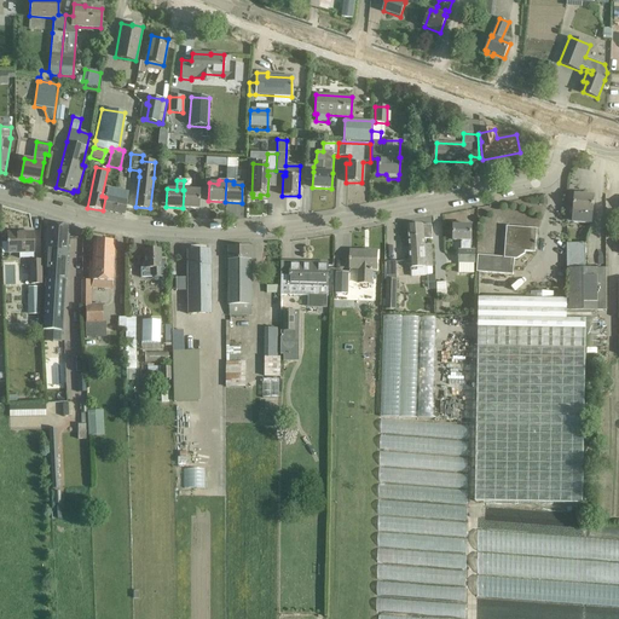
[(105,197),(103,210),(123,215),(127,201),(128,192),(108,187),(105,197)]
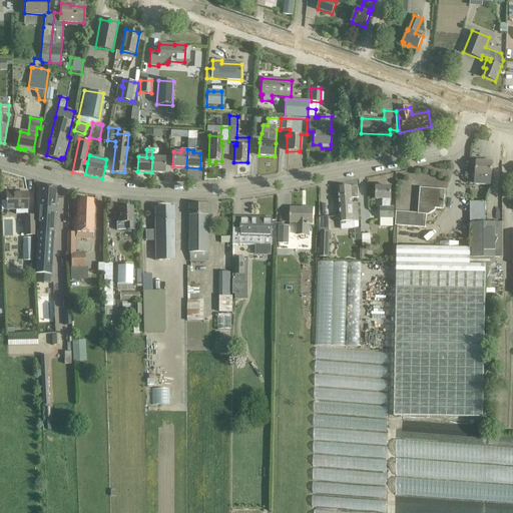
[(152,157),(151,172),(164,173),(165,158),(152,157)]
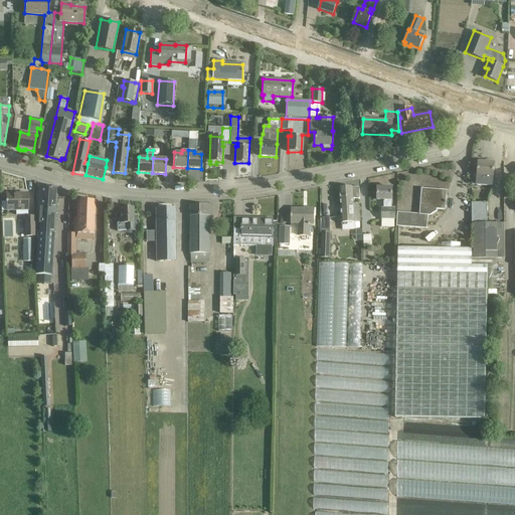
[(478,169),(471,169),(471,184),(477,185),(492,186),(493,177),(494,164),(478,163),(478,169)]
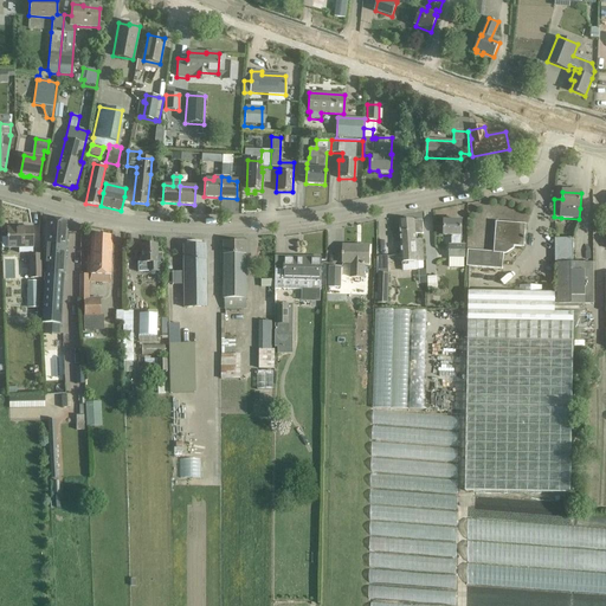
[(453,221),(453,219),(447,219),(447,221),(444,221),(444,236),(452,236),(452,245),(449,245),(449,258),(465,258),(465,245),(461,245),(461,236),(462,236),(462,221),(453,221)]
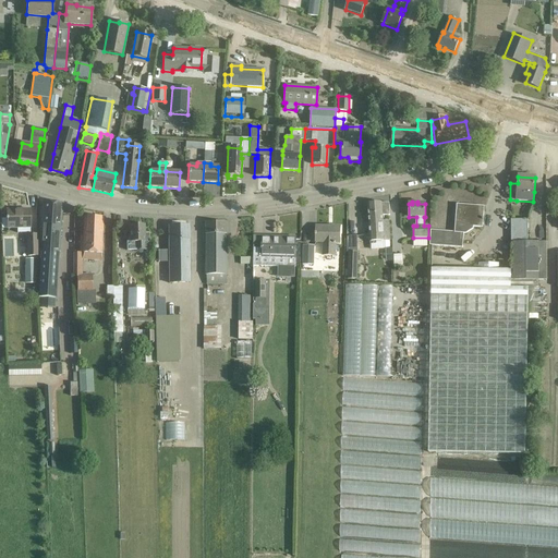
[(39,287),(38,298),(56,299),(57,288),(59,252),(62,204),(43,203),(39,251),(41,251),(39,287)]
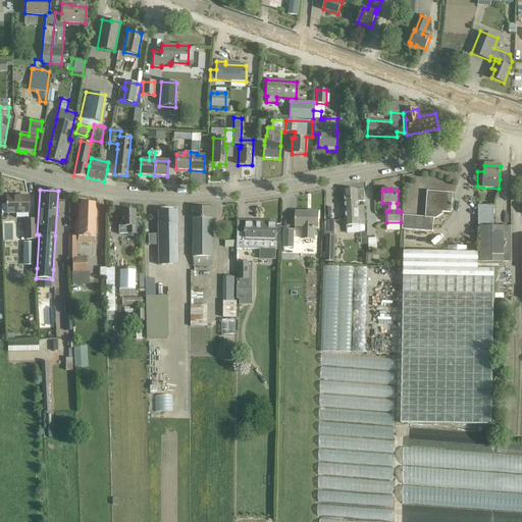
[(365,201),(364,190),(344,191),(346,225),(365,224),(363,207),(358,207),(358,202),(365,201)]
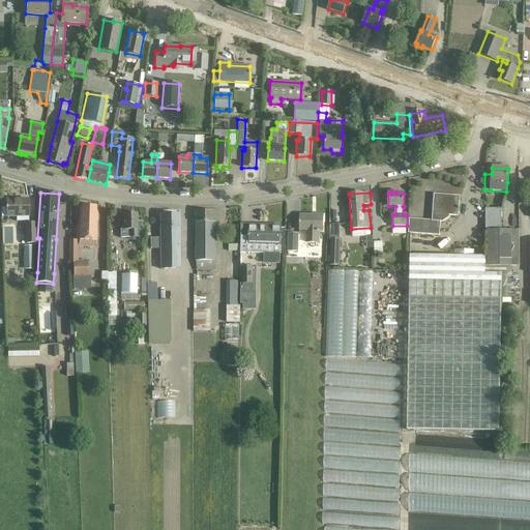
[(449,217),(449,215),(459,216),(460,200),(447,199),(447,196),(434,195),(433,214),(432,221),(409,218),(408,233),(439,235),(440,222),(442,223),(449,217)]
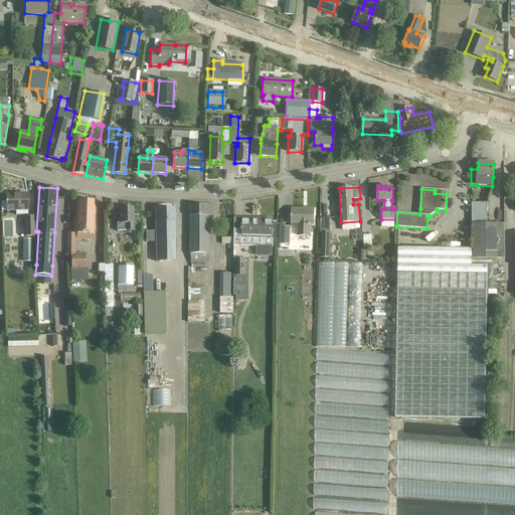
[(27,215),(27,210),(27,193),(6,194),(6,210),(16,210),(16,215),(27,215)]
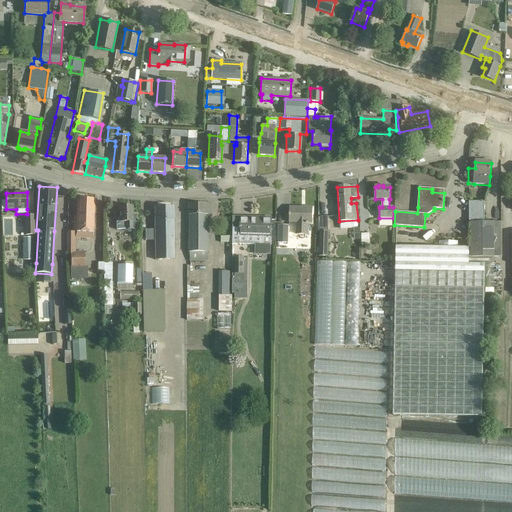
[(77,199),(75,232),(93,233),(95,200),(77,199)]
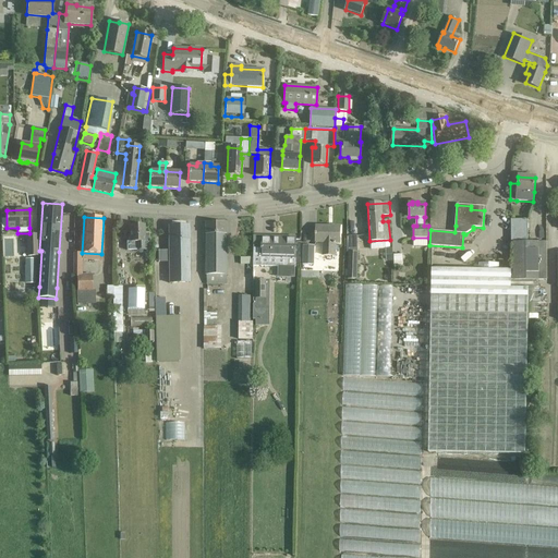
[(529,286),(529,288),(533,289),(533,280),(546,280),(546,241),(528,242),(528,219),(510,219),(511,242),(512,242),(512,270),(513,286),(529,286)]
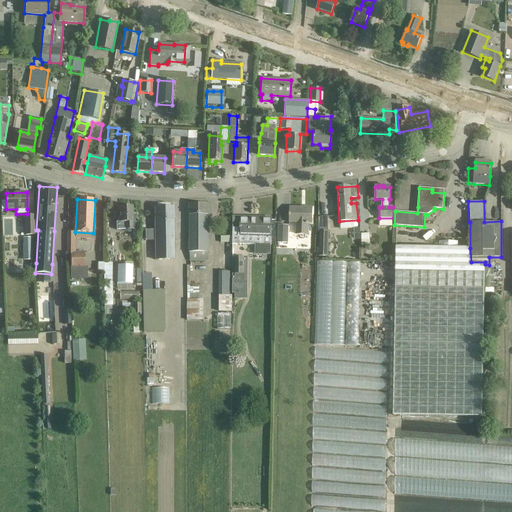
[(189,253),(190,253),(190,261),(208,261),(208,253),(208,205),(189,205),(189,253)]
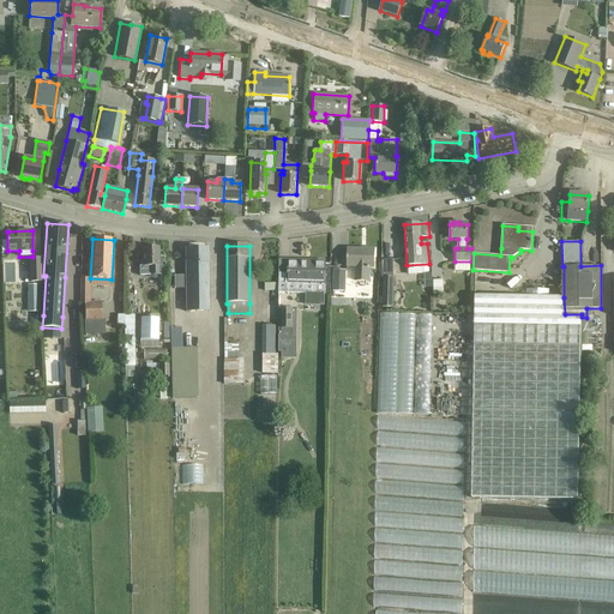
[(164,275),(164,257),(158,257),(158,247),(143,247),(143,266),(139,266),(139,276),(164,275)]
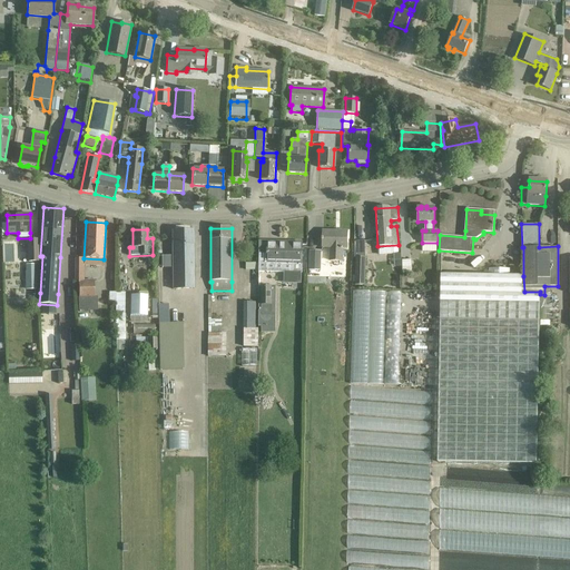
[(194,288),(194,244),(193,231),(173,232),(173,256),(161,256),(161,268),(173,268),(173,290),(194,288)]
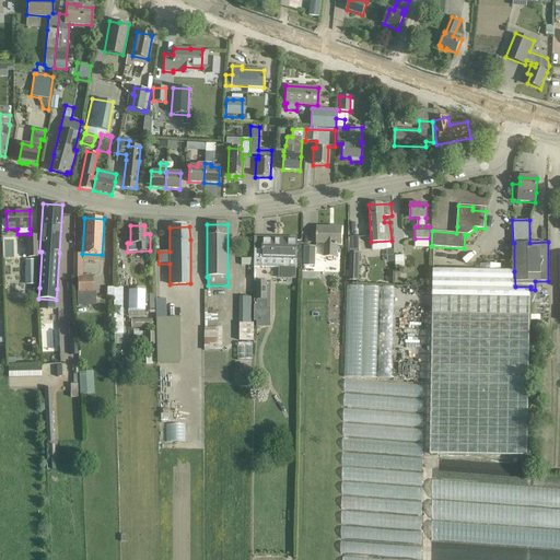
[(316,243),(324,243),(324,256),(337,257),(337,244),(340,244),(341,228),(317,226),(316,243)]
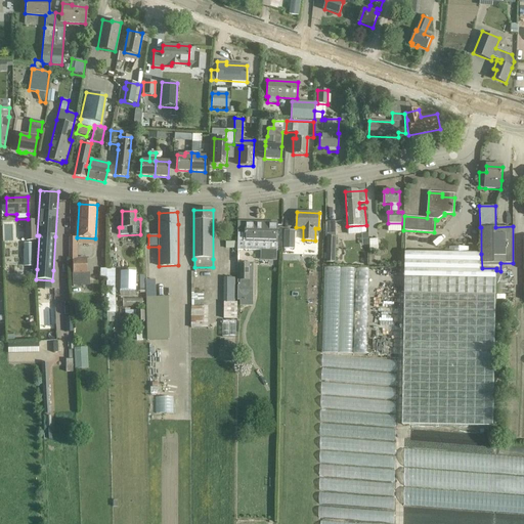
[(34,221),(26,221),(26,242),(35,242),(34,221)]
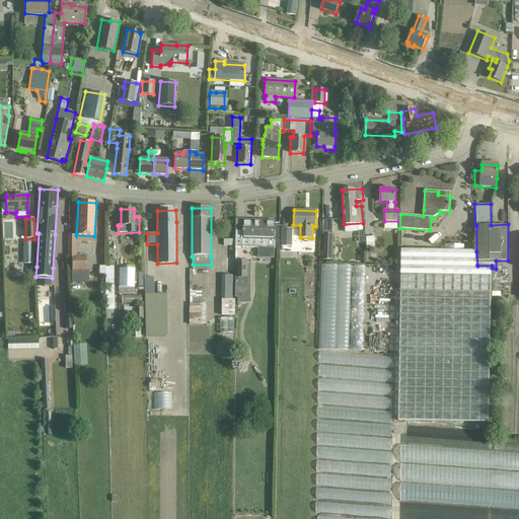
[(243,222),(243,231),(235,231),(235,239),(235,246),(235,247),(275,248),(275,221),(260,221),(260,222),(243,222)]
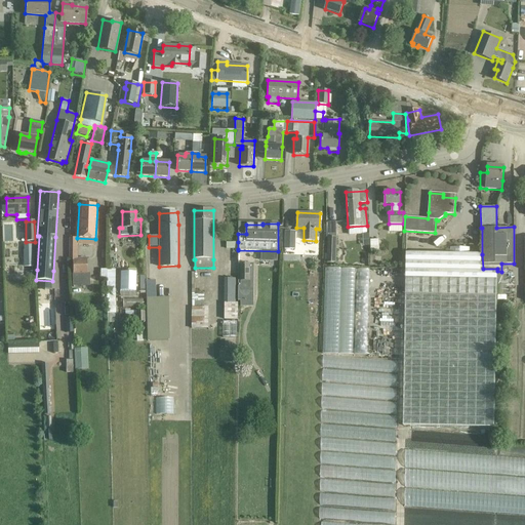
[(295,249),(295,232),(285,231),(284,249),(295,249)]
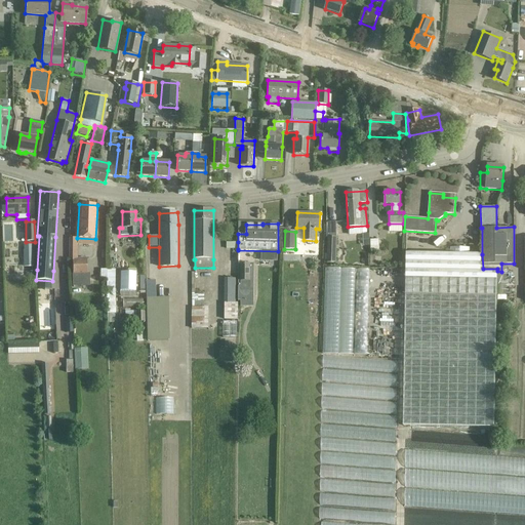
[(325,249),(324,264),(336,264),(336,237),(328,237),(327,250),(325,249)]
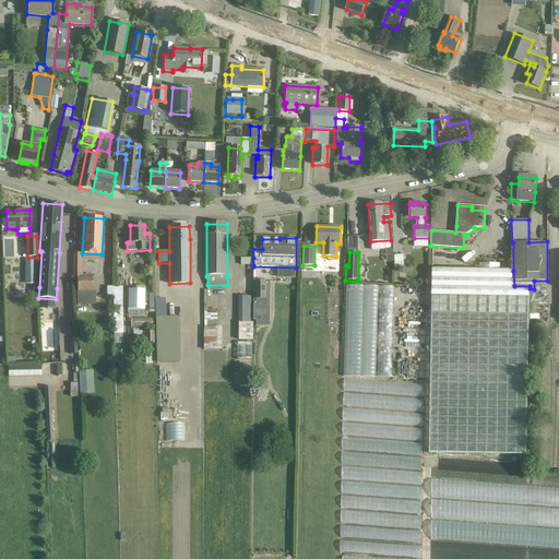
[(73,253),(73,277),(76,277),(76,305),(95,305),(95,292),(93,292),(93,275),(82,275),(82,253),(73,253)]
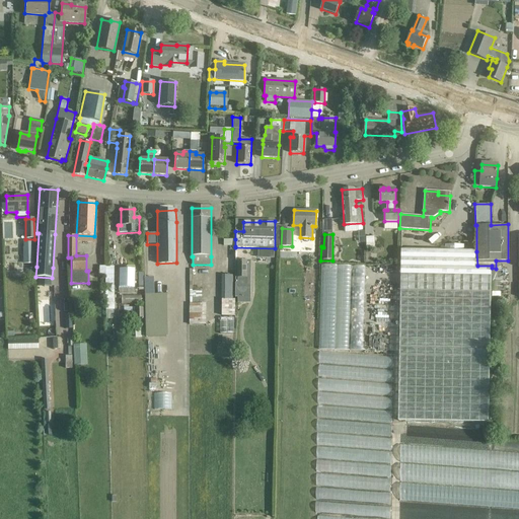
[(374,237),(366,237),(366,250),(375,249),(374,237)]
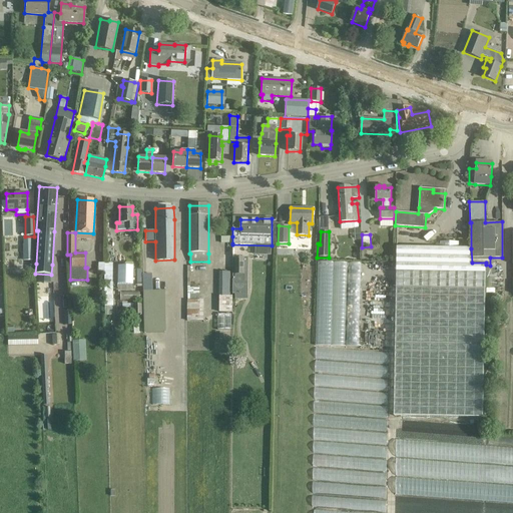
[(23,244),(22,244),(23,262),(33,262),(32,249),(31,237),(23,238),(23,244)]
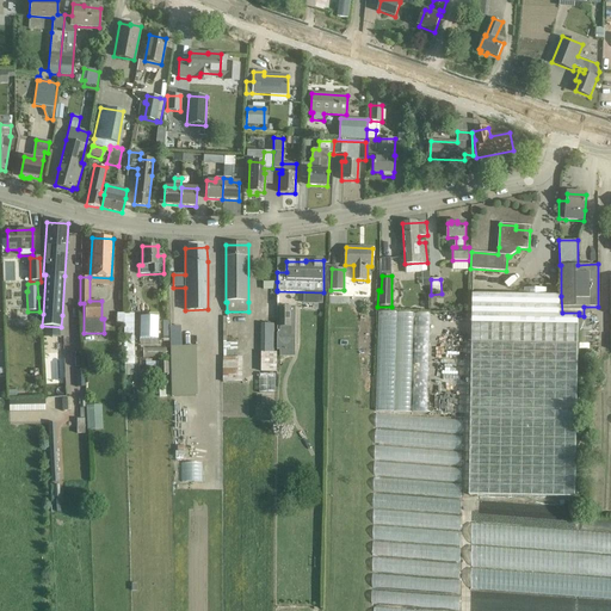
[(562,313),(561,296),(473,295),(469,495),(575,498),(579,315),(579,313),(562,313)]
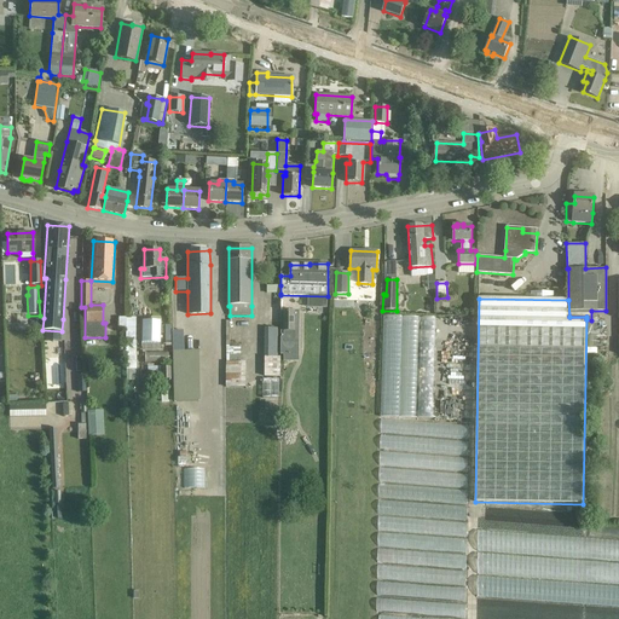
[(300,346),(300,310),(294,310),(294,311),(283,311),(281,311),(281,340),(284,340),(284,346),(300,346)]
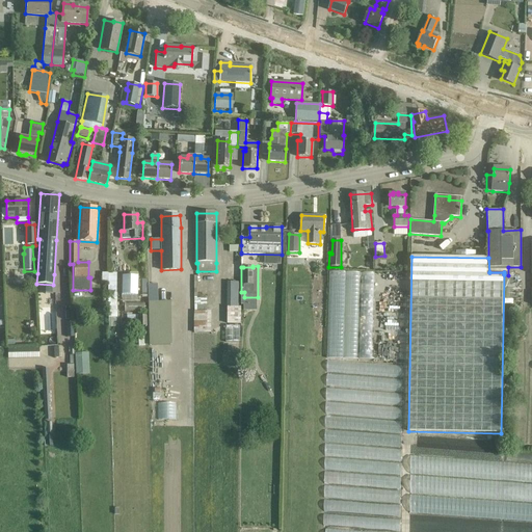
[(329,271),(327,358),(370,360),(372,272),(329,271)]
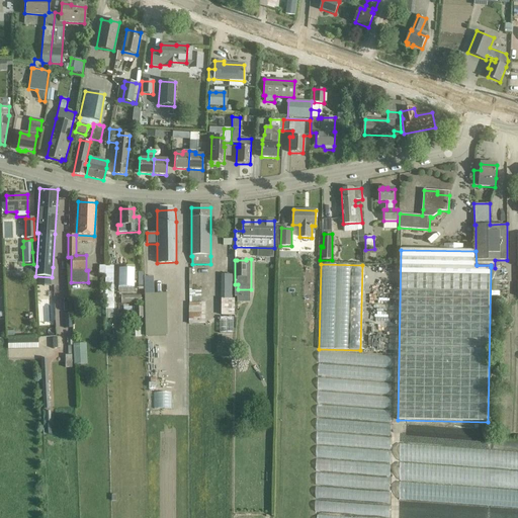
[(113,290),(114,266),(105,266),(105,290),(113,290)]
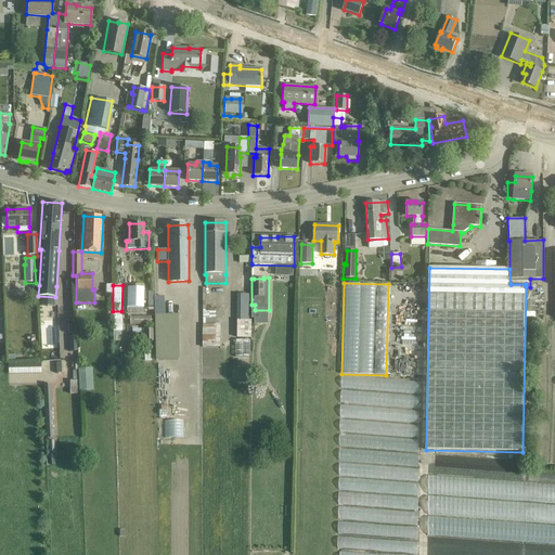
[(144,313),(144,308),(143,308),(143,288),(127,288),(127,313),(144,313)]
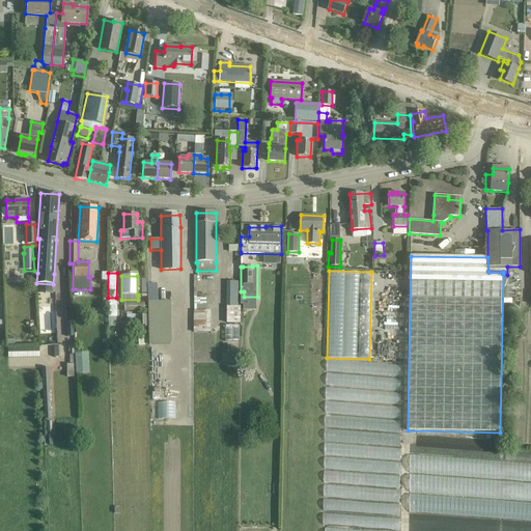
[(239,282),(227,282),(227,324),(241,324),(241,306),(239,306),(239,282)]
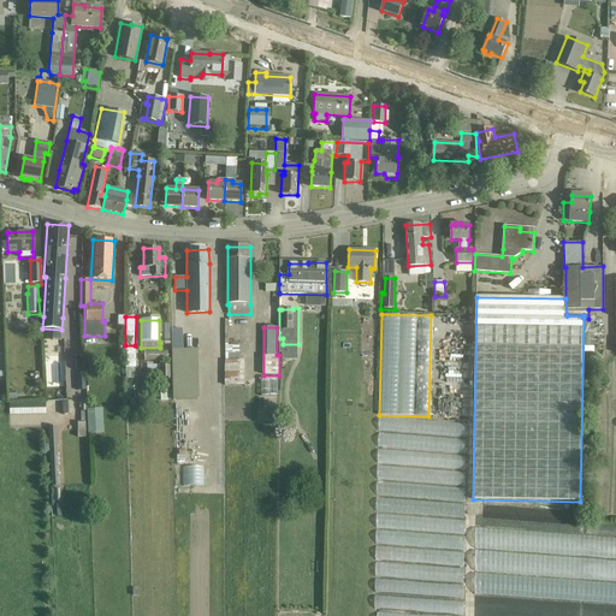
[(182,330),(171,330),(171,350),(182,350),(182,330)]
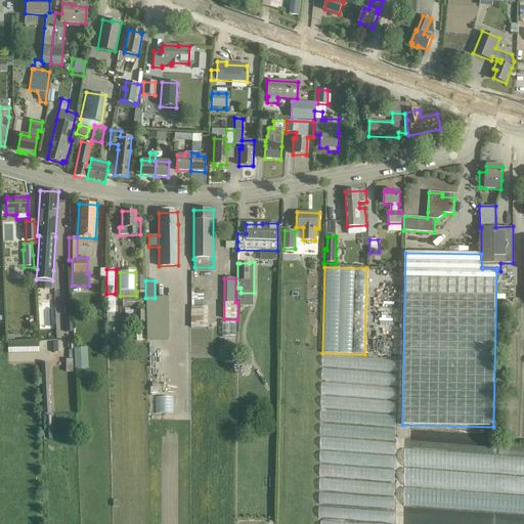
[(155,298),(145,298),(146,340),(169,340),(168,298),(155,298)]
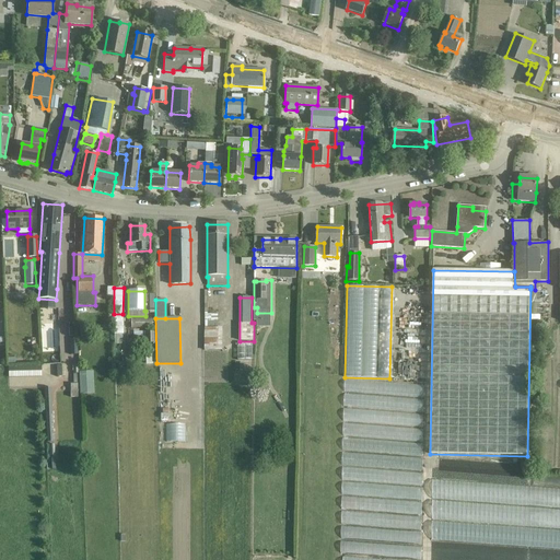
[(222,351),(223,328),(205,328),(205,351),(222,351)]
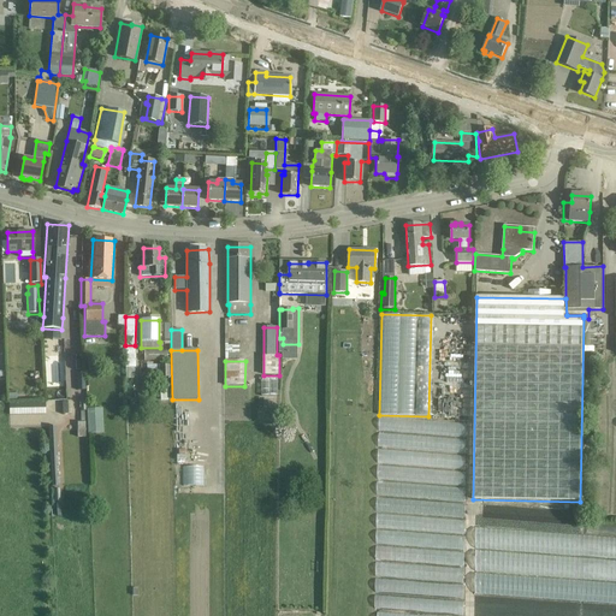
[(170,367),(159,367),(159,378),(170,378),(170,367)]
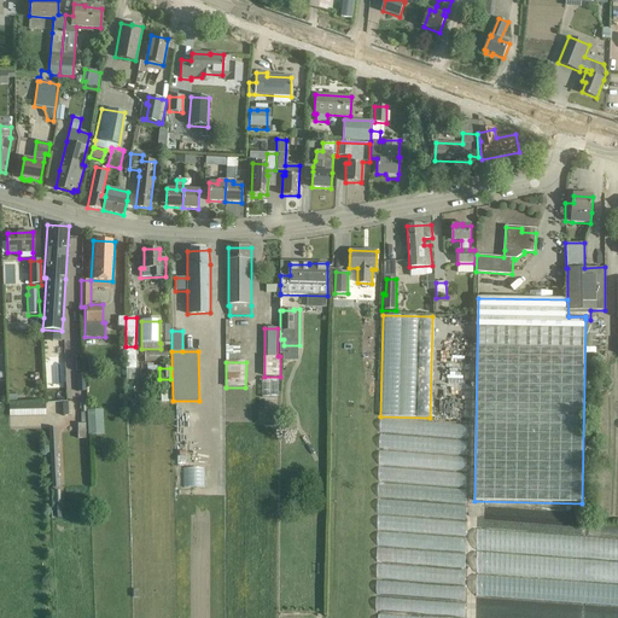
[(264,379),(263,397),(279,397),(279,379),(264,379)]
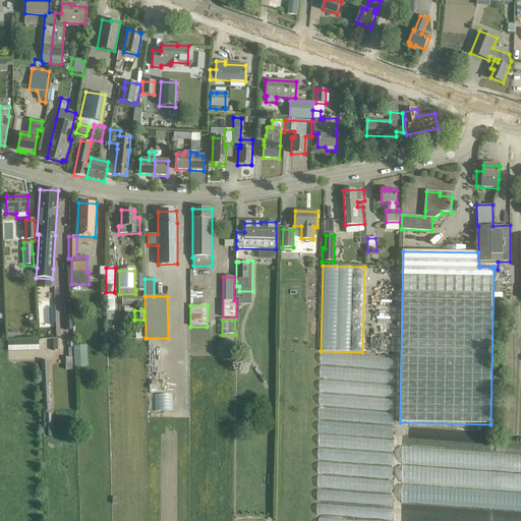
[(390,520),(394,356),(320,354),(317,419),(316,503),(315,503),(315,517),(317,517),(317,520),(390,520)]
